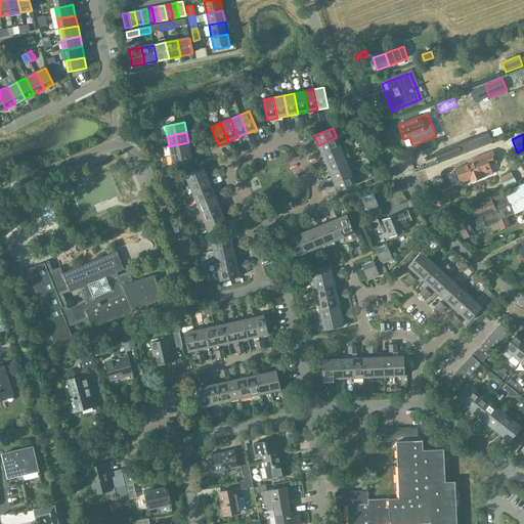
[(318,145),(322,155),(341,146),(337,137),(318,145)]
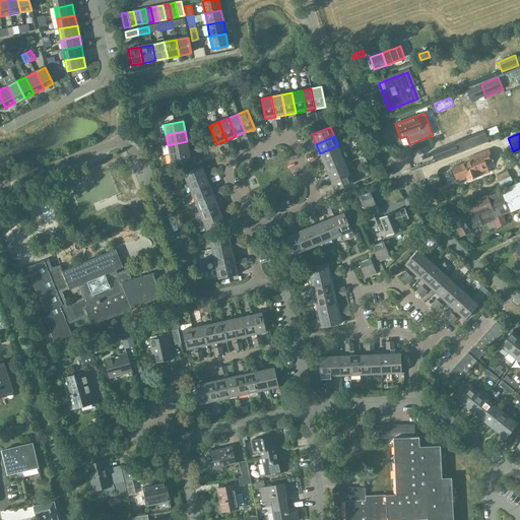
[(168,145),(170,154),(189,150),(187,141),(168,145)]
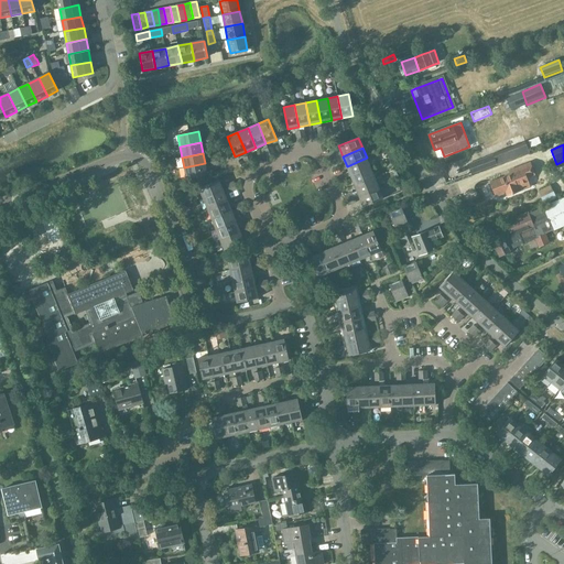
[(494,155),(467,164),(470,174),(497,164),(494,155)]
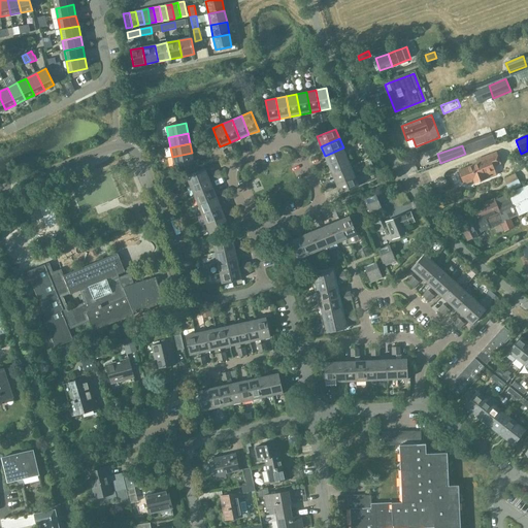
[(325,156),(328,165),(347,158),(343,147),(325,156)]
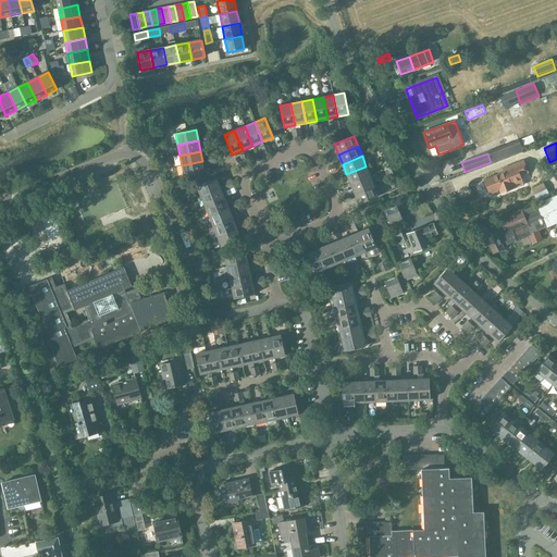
[(202,161),(182,165),(184,176),(205,173),(202,161)]
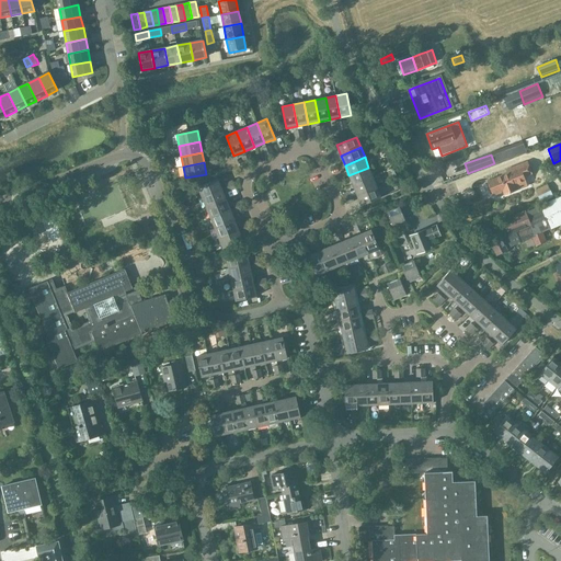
[(507,174),(488,182),(492,196),(503,192),(505,195),(516,191),(515,187),(526,183),(525,178),(533,174),(527,162),(519,165),(506,170),(507,174)]
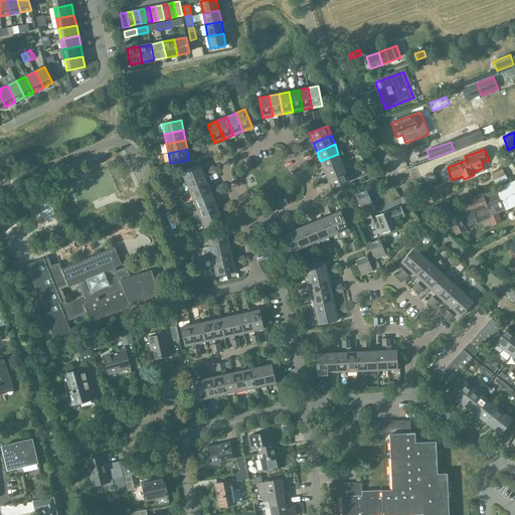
[(320,161),(324,170),(342,163),(338,154),(320,161)]
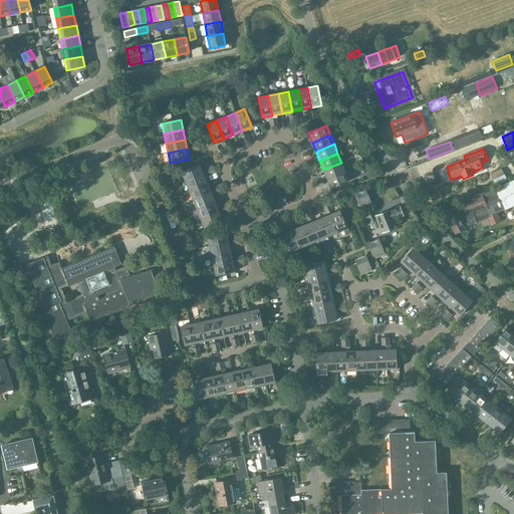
[(323,170),(327,179),(345,172),(341,163),(323,170)]
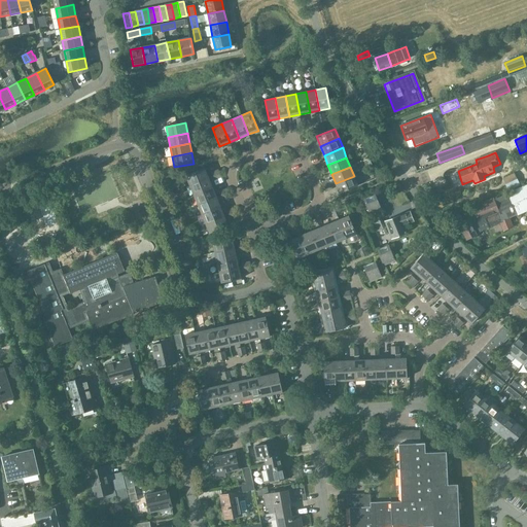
[(186,176),(190,186),(209,178),(205,169),(186,176)]
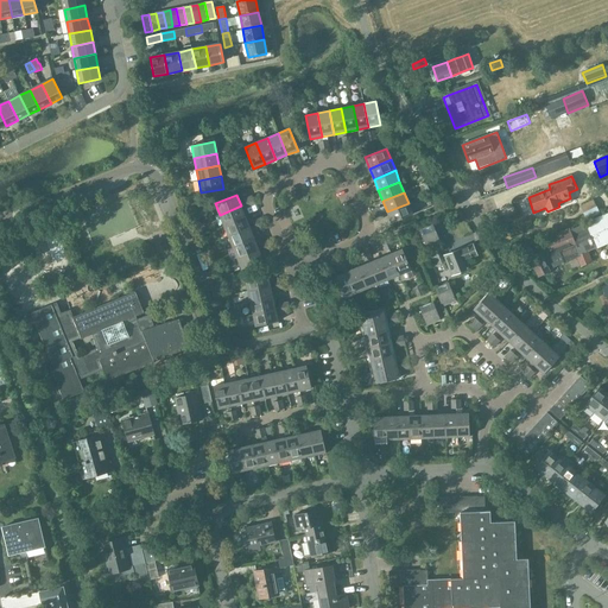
[(409,203),(387,211),(392,223),(413,214),(409,203)]
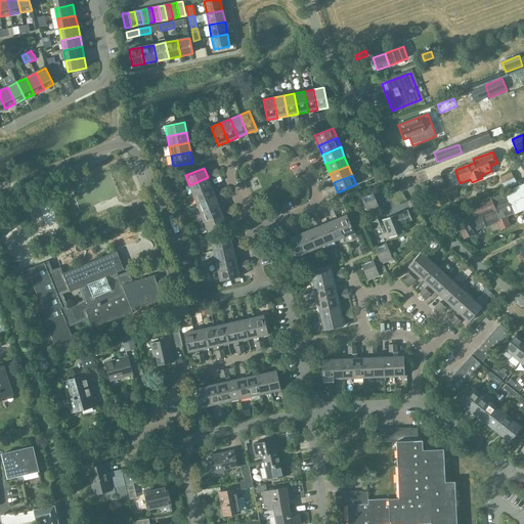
[(189,185),(192,194),(212,186),(208,177),(189,185)]
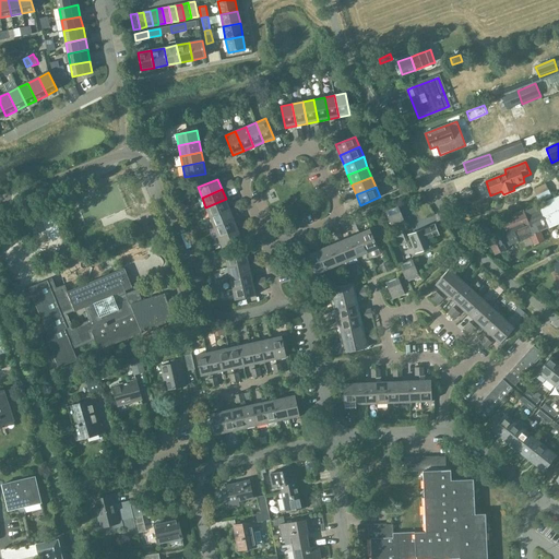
[(504,228),(497,233),(488,237),(496,254),(507,249),(507,248),(519,241),(530,237),(532,236),(531,233),(539,228),(558,219),(558,197),(524,212),(501,221),(504,228)]
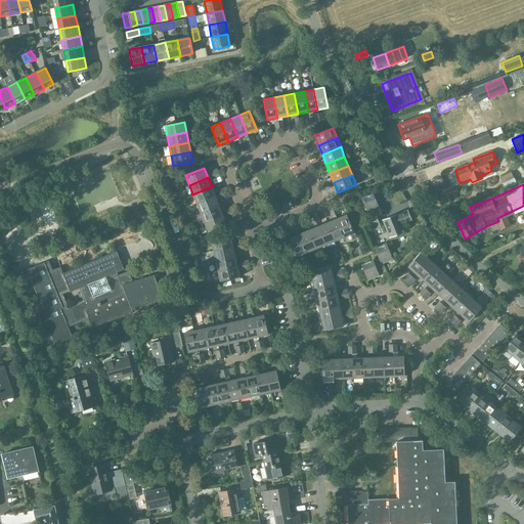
[(192,194),(197,204),(216,197),(212,186),(192,194)]
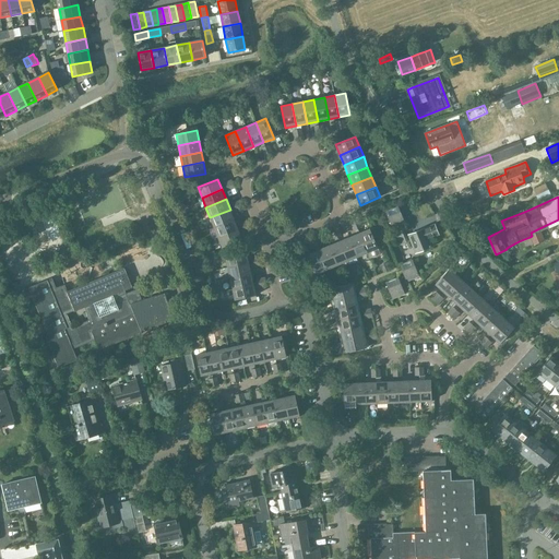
[(384,211),(391,226),(403,222),(396,205),(384,211)]
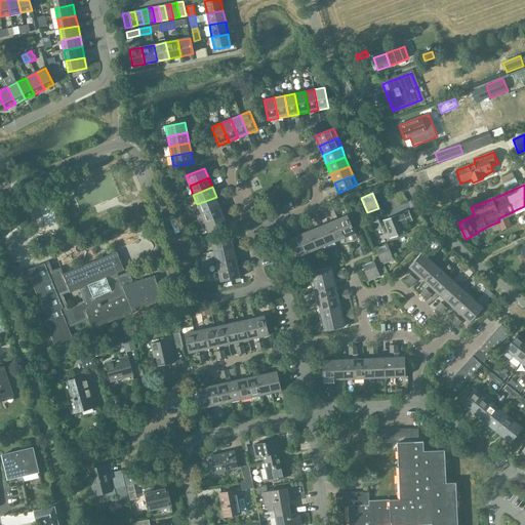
[(197,204),(201,213),(219,206),(216,197),(197,204)]
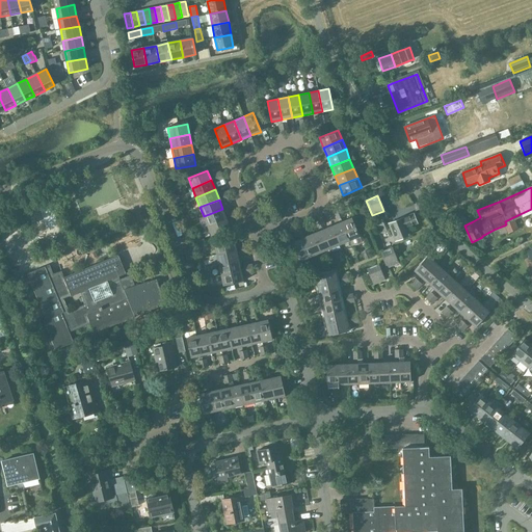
[(51,204),(36,210),(45,230),(59,223),(59,222),(58,223),(51,205),(52,205),(51,204)]
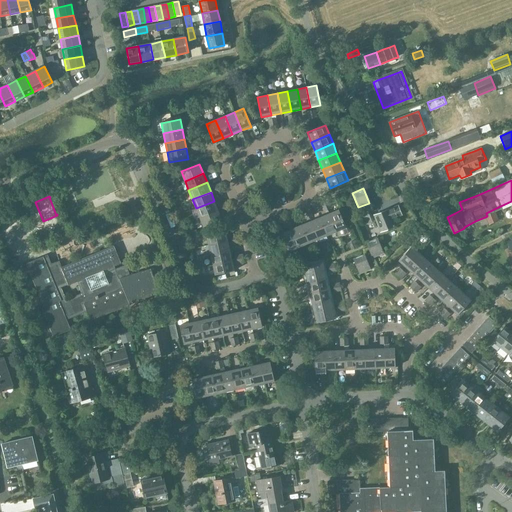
[(196,208),(199,217),(218,210),(214,201),(196,208)]
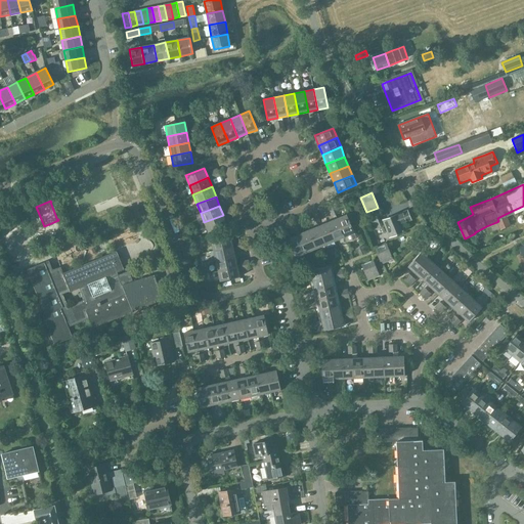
[(407,211),(383,221),(390,238),(405,232),(402,224),(411,221),(407,211)]
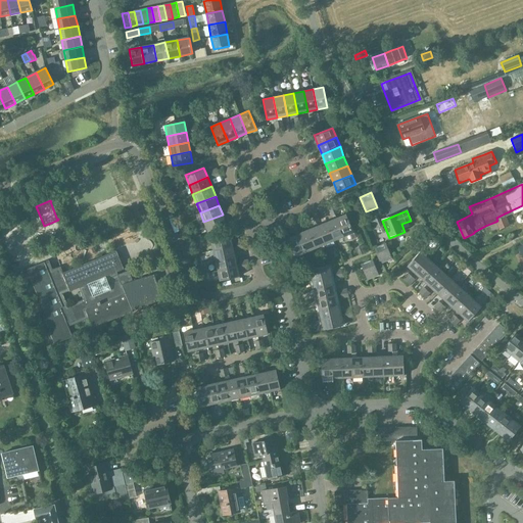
[(497,221),(495,222),(500,230),(510,226),(505,214),(496,218),(497,221)]
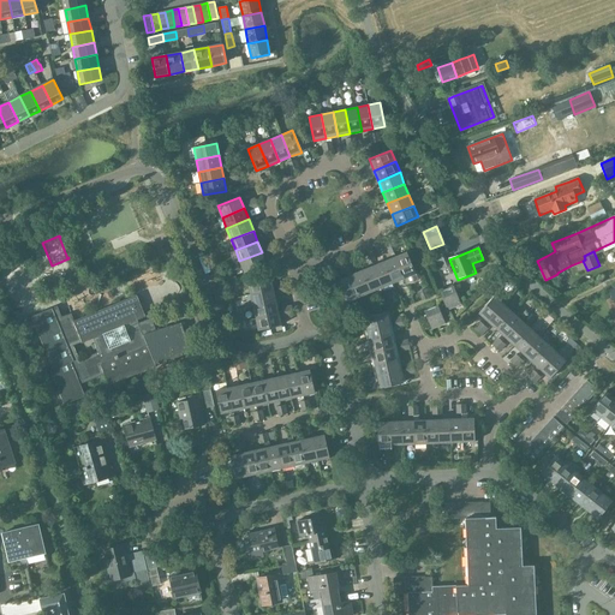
[(262,252),(239,261),(244,273),(267,264),(262,252)]
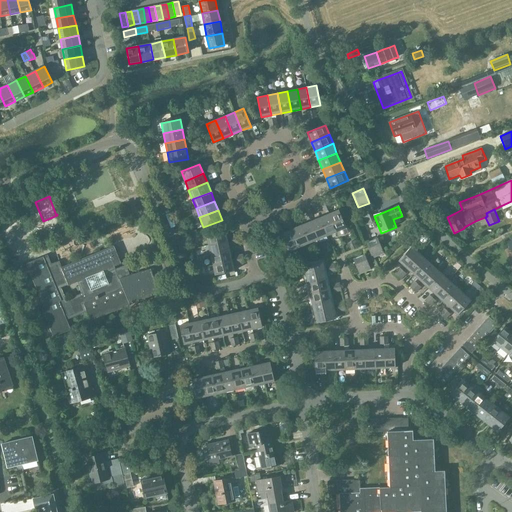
[(339,210),(329,214),(337,232),(346,228),(339,210)]
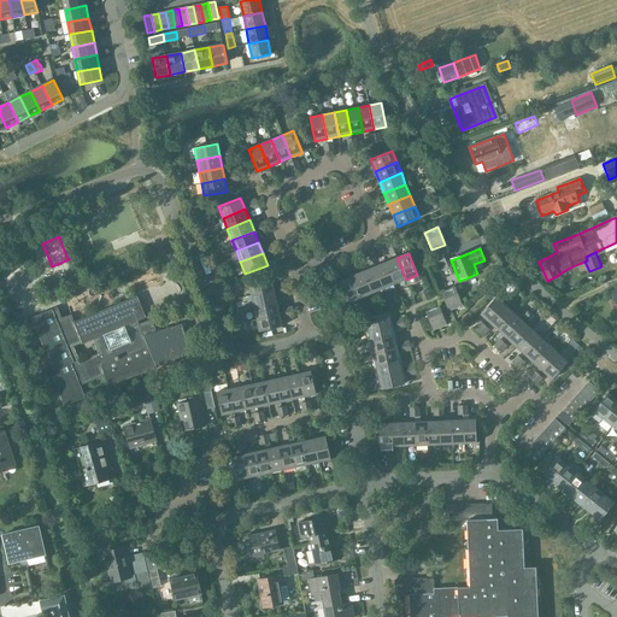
[(450,266),(445,253),(436,257),(442,270),(450,266)]
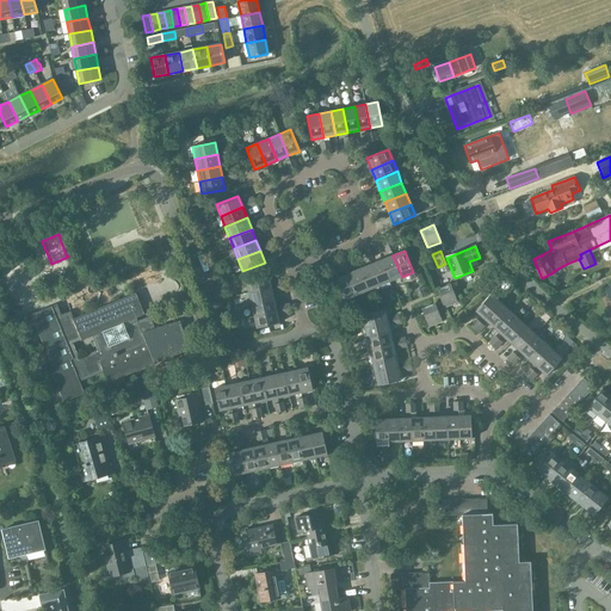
[(393,255),(382,260),(390,282),(402,277),(393,255)]
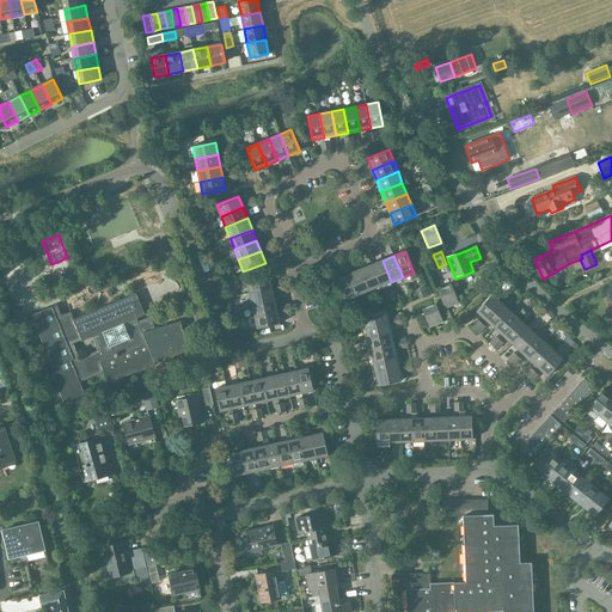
[(383,261),(372,265),(380,286),(391,282),(383,261)]
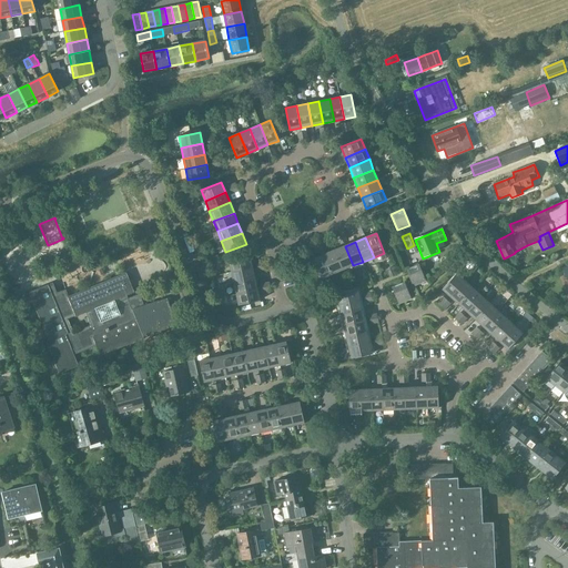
[(345,246),(335,250),(343,270),(353,265),(345,246)]
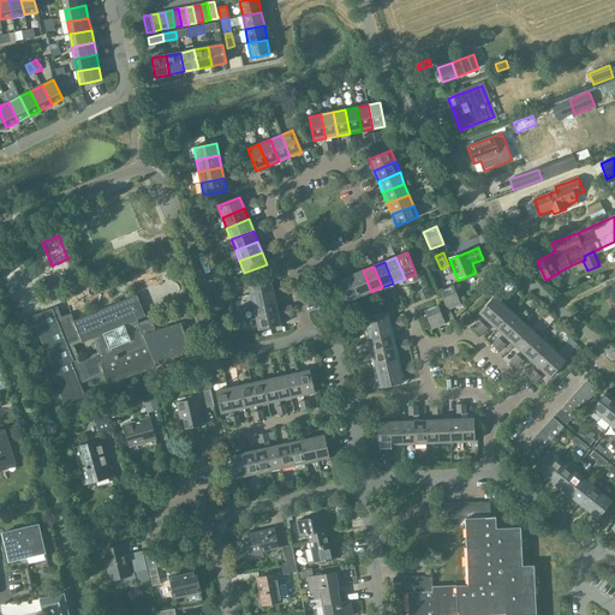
[(363,270),(351,275),(360,297),(371,292),(363,270)]
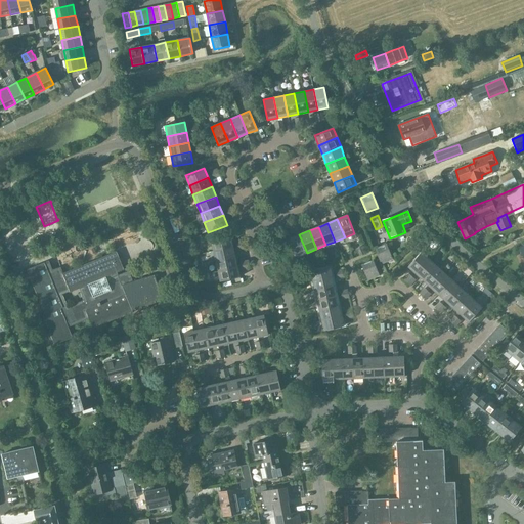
[(307,253),(299,234),(290,238),(297,257),(307,253)]
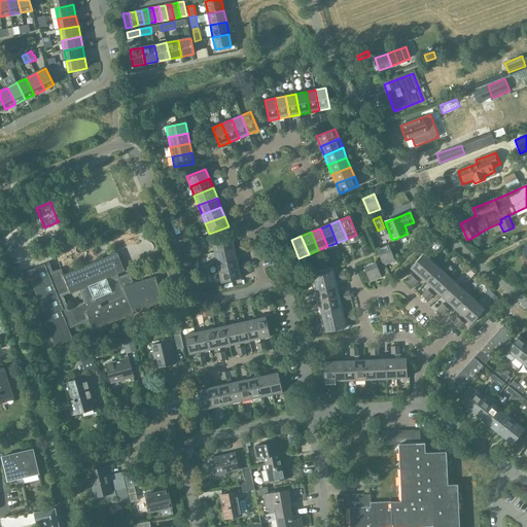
[(212,243),(214,253),(235,249),(232,239),(212,243)]
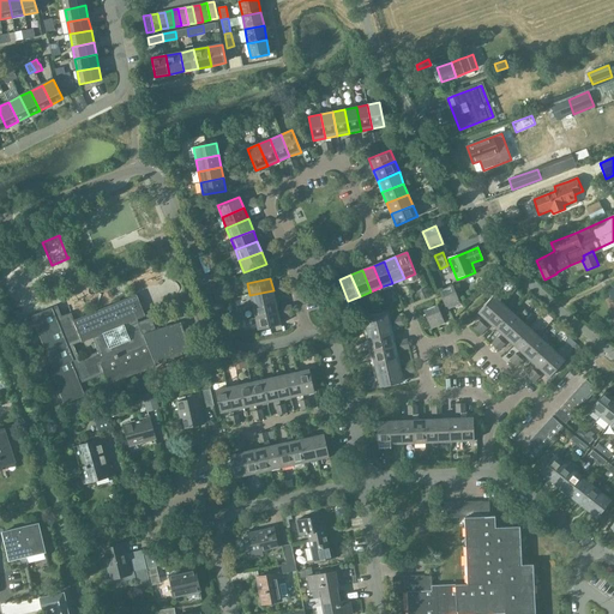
[(461,305),(457,295),(453,287),(439,292),(446,309),(461,305)]
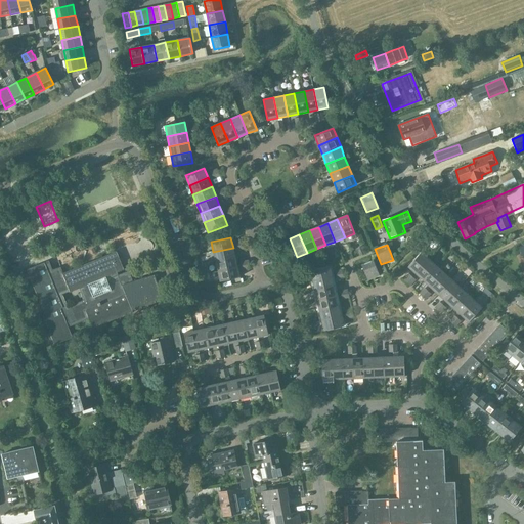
[(356,249),(359,256),(364,253),(362,247),(356,249)]
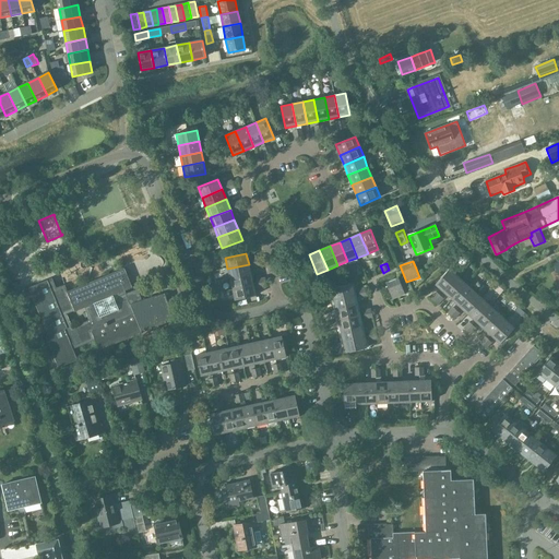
[(227,269),(230,280),(251,274),(249,264),(227,269)]
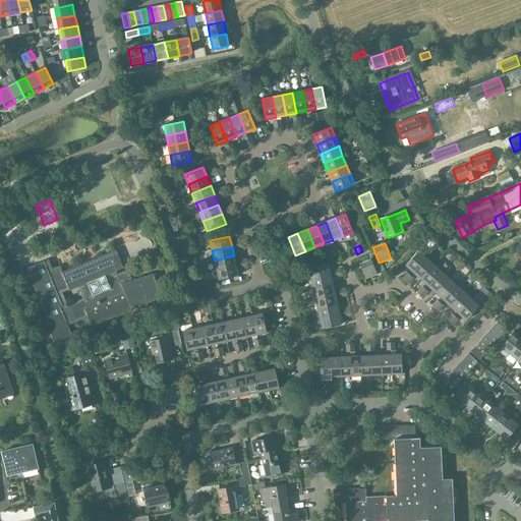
[(116,250),(62,272),(61,269),(53,273),(48,261),(27,270),(46,313),(43,314),(55,343),(72,336),(68,326),(89,317),(93,327),(155,301),(155,299),(161,297),(153,275),(129,283),(125,272),(115,276),(113,273),(122,270),(122,271),(123,270),(116,250)]
